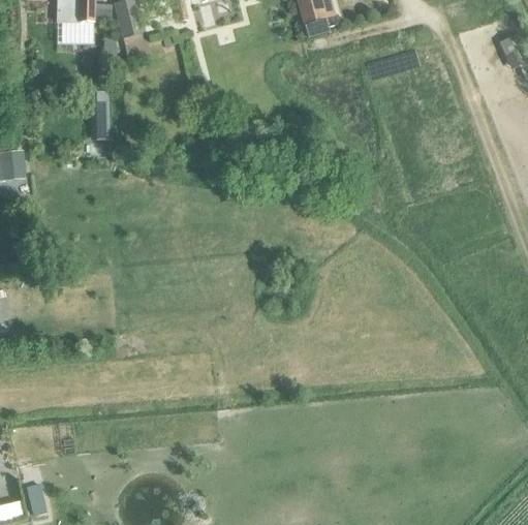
[(76,0),(76,22),(95,22),(94,0),(76,0)]
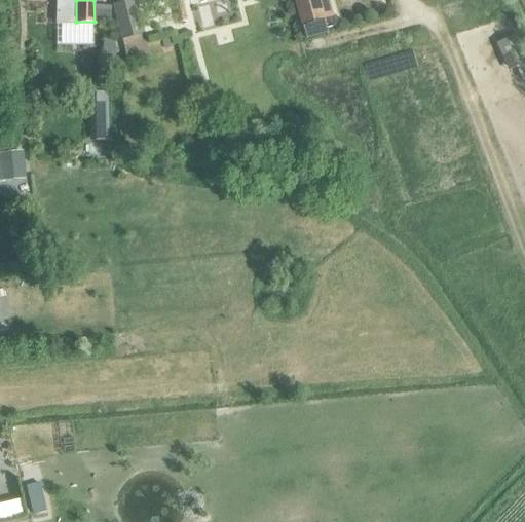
[(121,0),(113,2),(121,36),(139,32),(130,0),(121,0)]
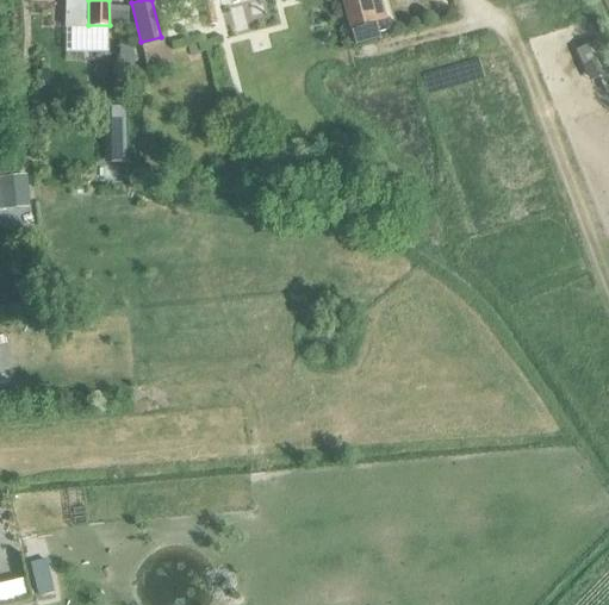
[(341,0),(349,27),(376,20),(368,0),(341,0)]
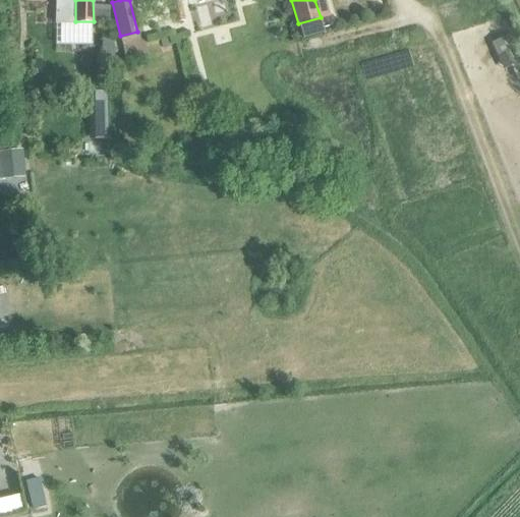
[(179,1),(170,3),(175,20),(183,17),(179,1)]
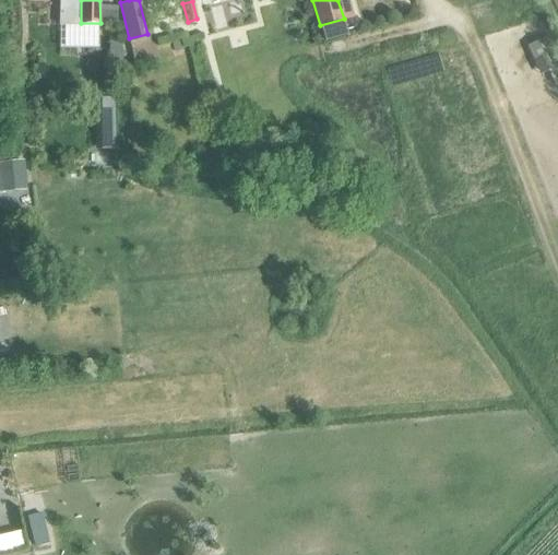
[(557,58),(547,34),(526,43),(538,69),(557,60),(557,58)]
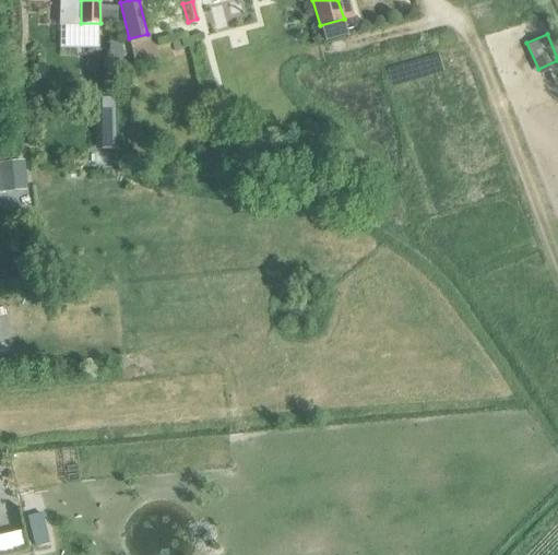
[(108,39),(107,58),(119,59),(120,39),(117,39),(108,39)]
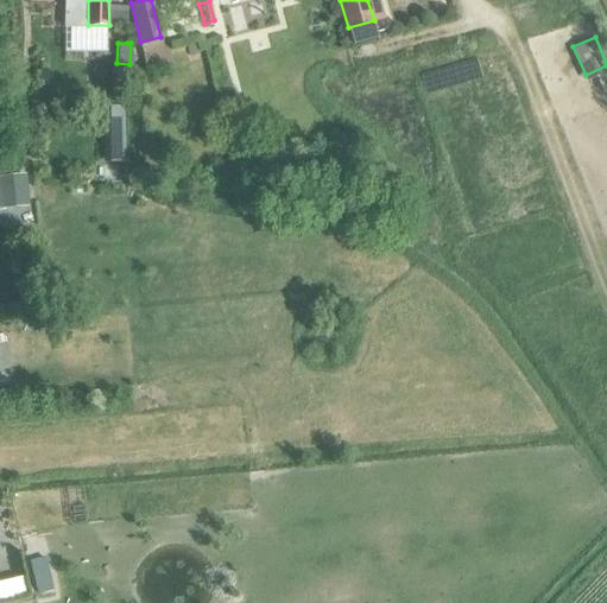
[(109,135),(102,135),(103,159),(124,158),(122,105),(109,105),(109,135)]
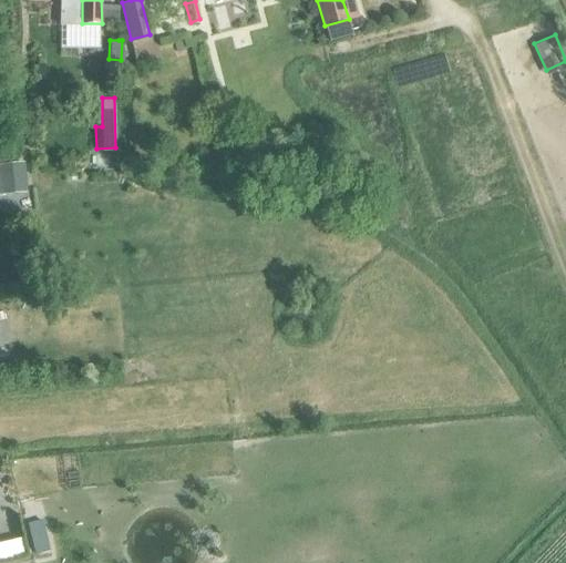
[(22,162),(0,163),(0,192),(26,191),(22,162)]
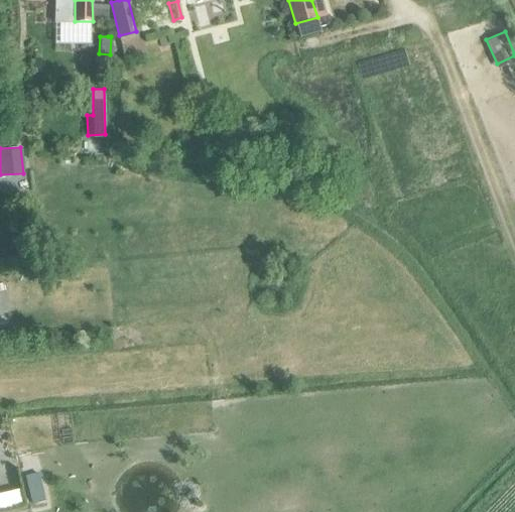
[(500,246),(492,250),(496,260),(505,256),(500,246)]
